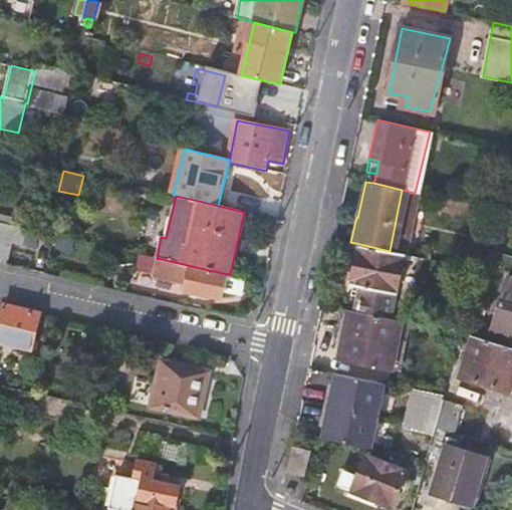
[(0,223),(16,227),(17,220),(0,216),(0,223)]
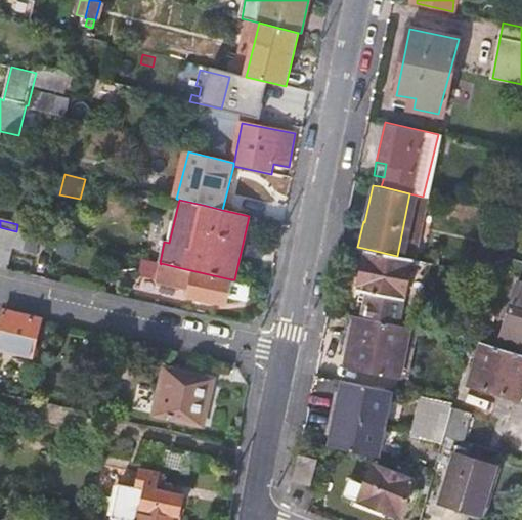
[(0,264),(9,266),(13,250),(26,253),(30,235),(0,228),(0,264)]
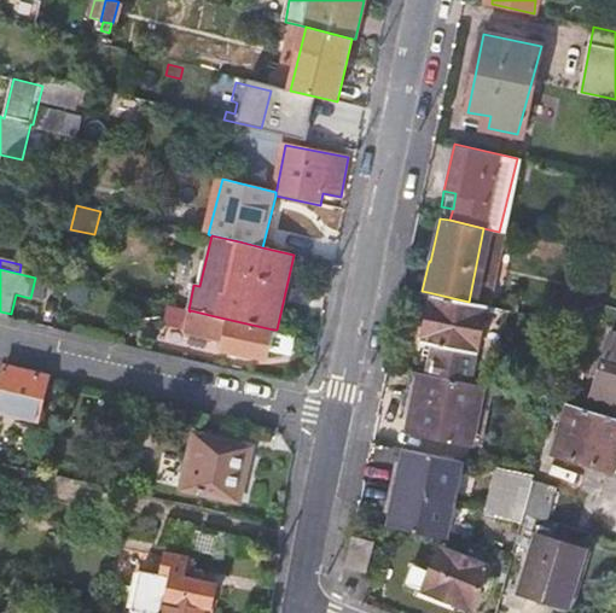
[(469,302),(428,292),(417,340),(426,342),(424,354),(420,372),(464,381),(470,351),(477,352),(475,366),(483,367),(493,321),(478,317),(481,304),(469,302)]
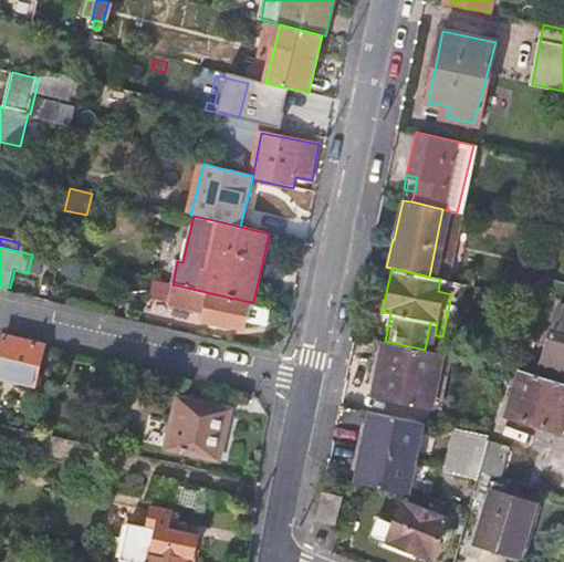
[(246,322),(250,302),(201,291),(174,284),(174,285),(170,304),(208,312),(206,321),(244,329),(246,322)]
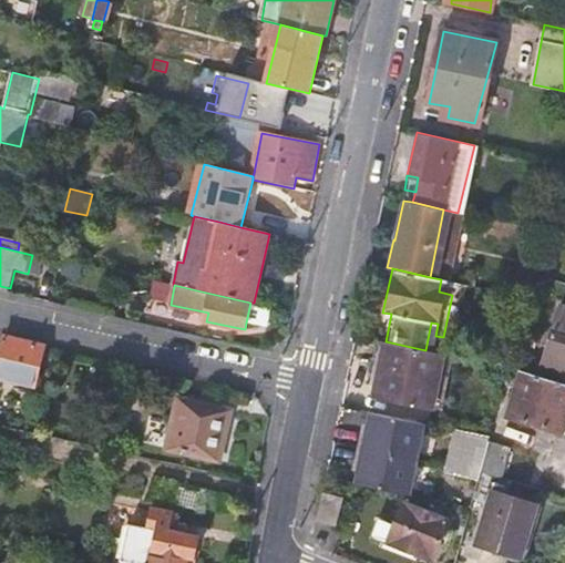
[(250,303),(246,323),(268,327),(273,307),(254,303),(250,303)]
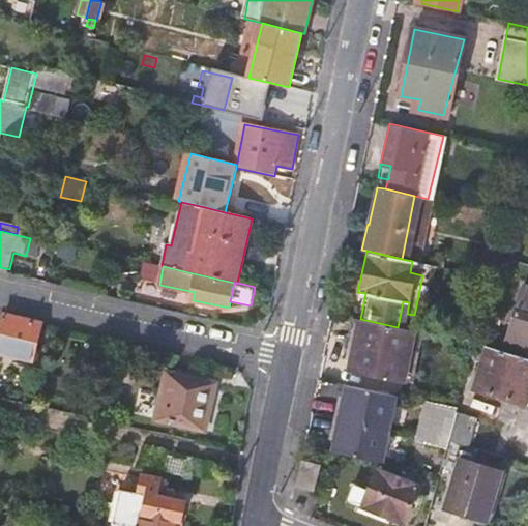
[(527,288),(520,286),(504,340),(527,346),(527,288)]
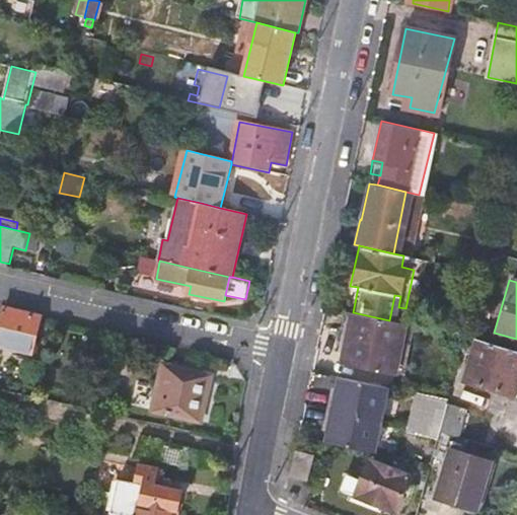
[(0,346),(31,354),(42,318),(4,309),(0,325),(0,346)]
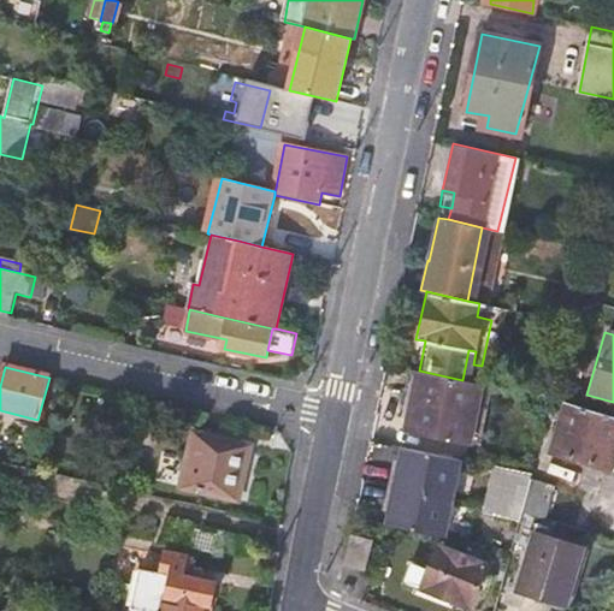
[(466,440),(477,383),(462,380),(419,371),(405,368),(397,402),(406,404),(401,428),(466,440)]
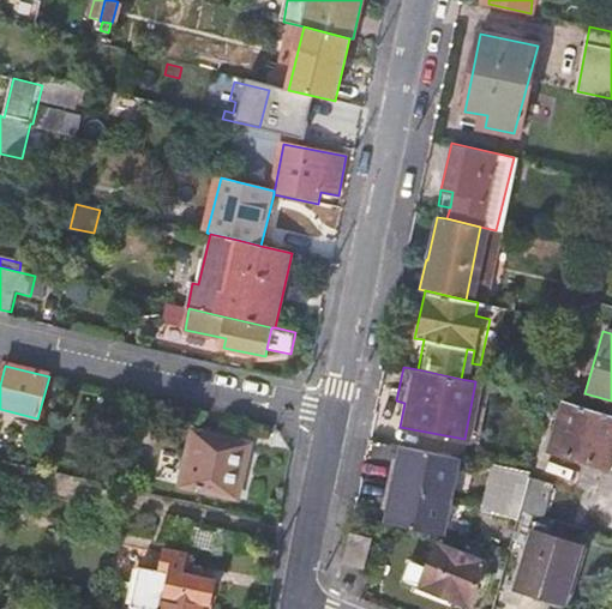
[(611,417),(561,402),(546,451),(611,471),(611,417)]
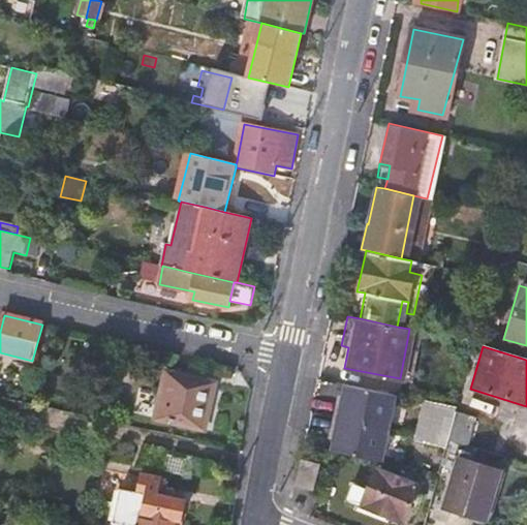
[(205,428),(215,383),(167,372),(157,418),(205,428)]
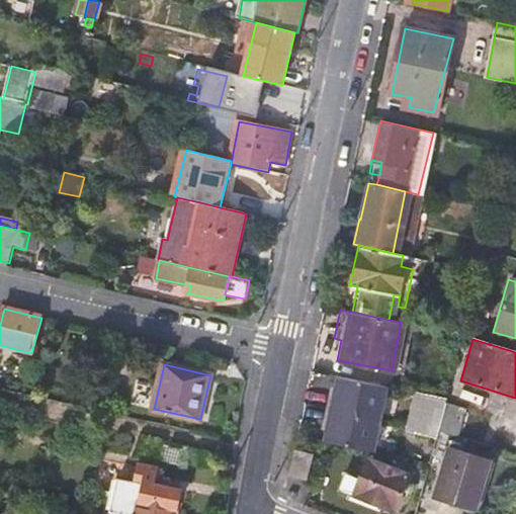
[(371,382),(335,374),(331,392),(329,391),(322,422),(325,422),(321,439),(370,451),(384,384),(371,382)]
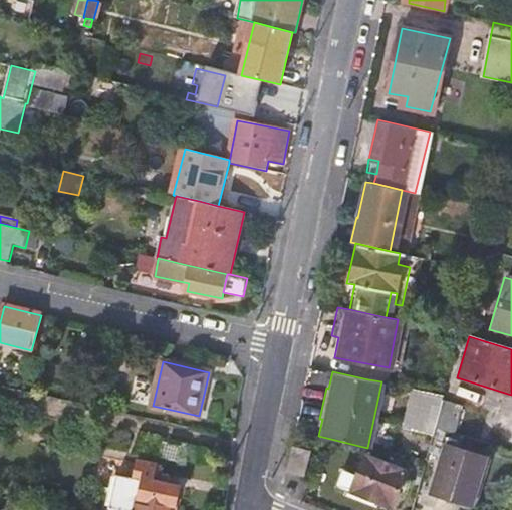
[(442,395),(409,388),(400,428),(431,435),(432,428),(440,404),(442,395)]
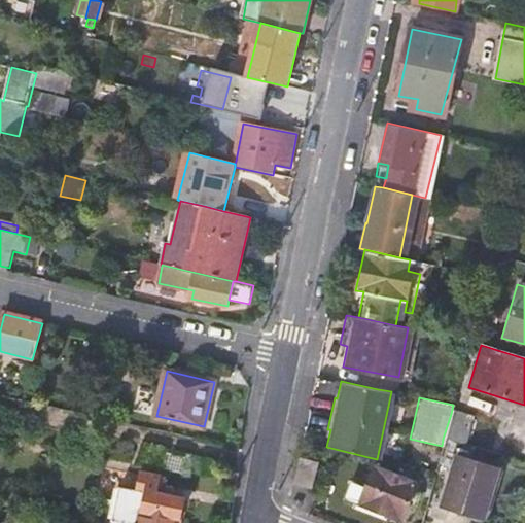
[(451,414),(443,439),(462,445),(469,418),(451,414)]
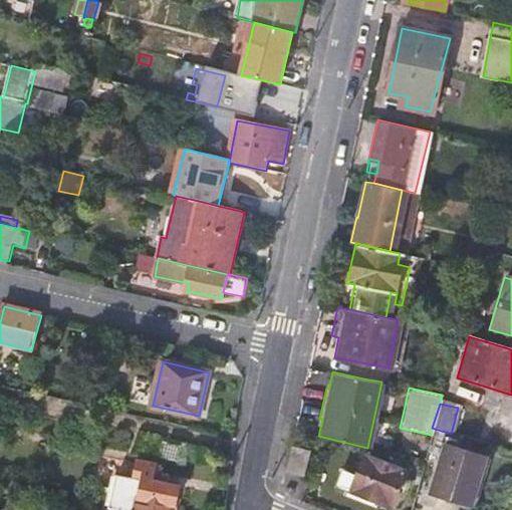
[(291,447),(285,472),(302,477),(308,451),(291,447)]
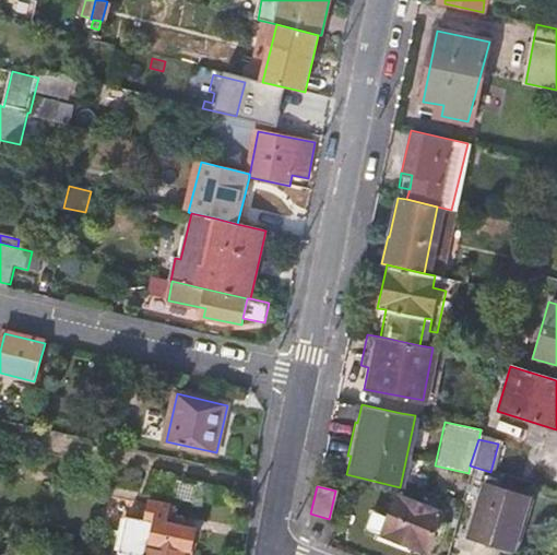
[(466,539),(451,534),(443,554),(488,554),(493,545),(510,551),(525,499),(482,486),(466,539)]
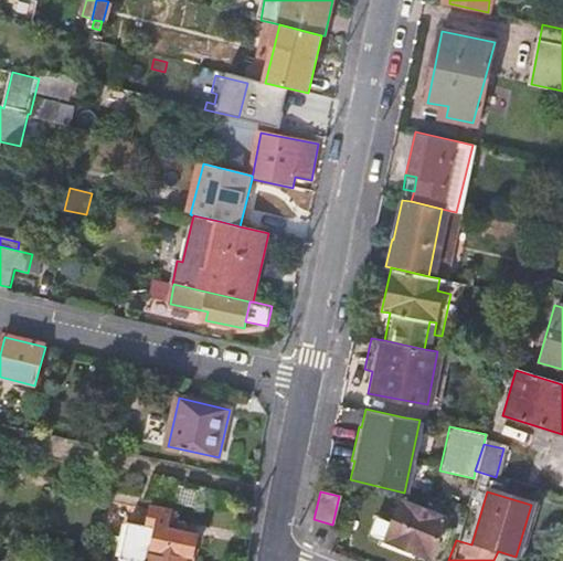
[(400,500),(390,524),(383,541),(427,559),(444,518),(400,500)]
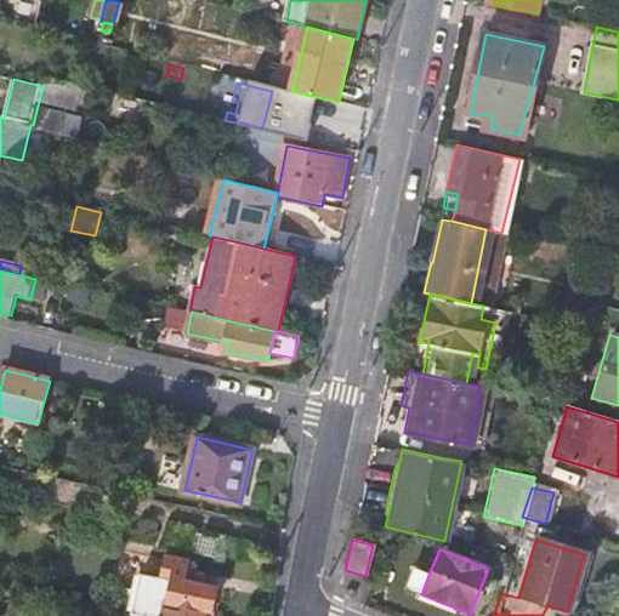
[(143,574),(135,615),(210,615),(211,610),(214,611),(219,588),(194,583),(198,568),(189,565),(191,562),(169,558),(163,579),(143,574)]
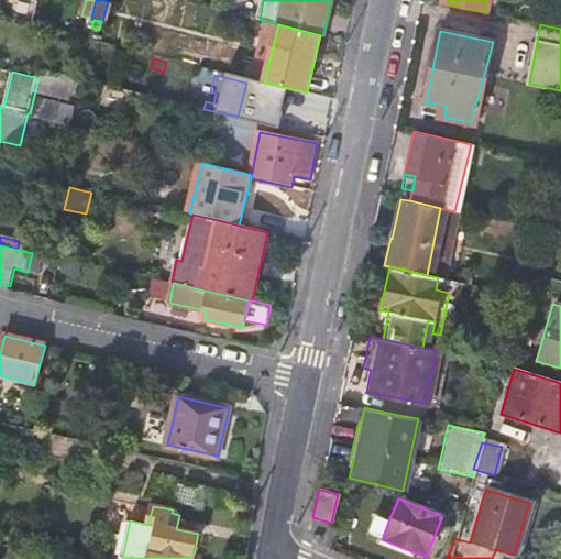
[(366,534),(382,539),(388,522),(373,515),(366,534)]
